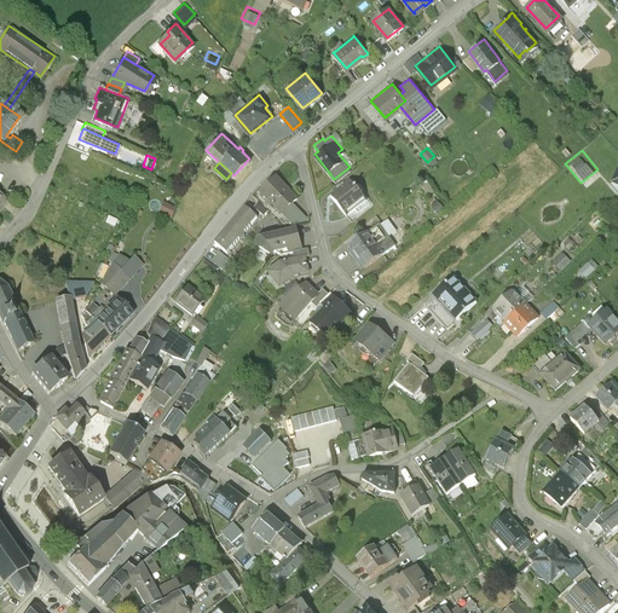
[(260,189),(282,210),(292,201),(296,196),(276,174),(260,189)]
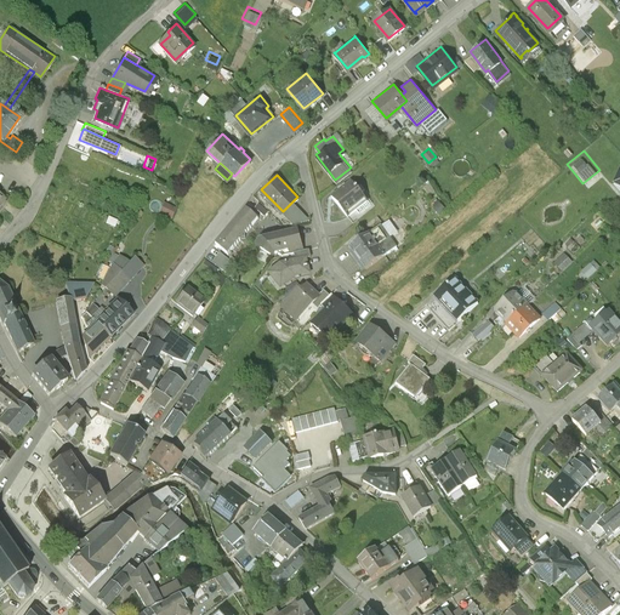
[(351,180),(331,195),(345,211),(364,195),(351,180)]
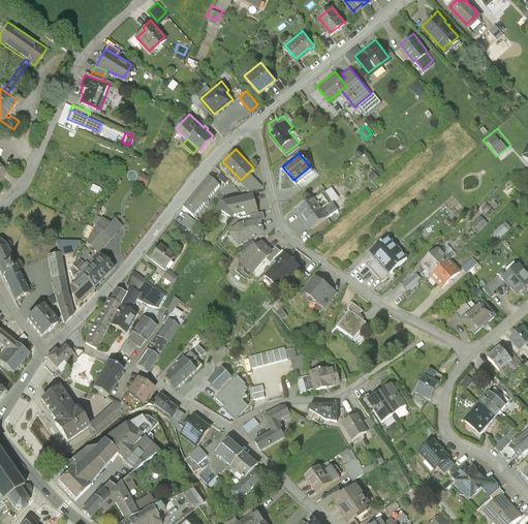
[(149,174),(138,168),(135,177),(145,182),(149,174)]
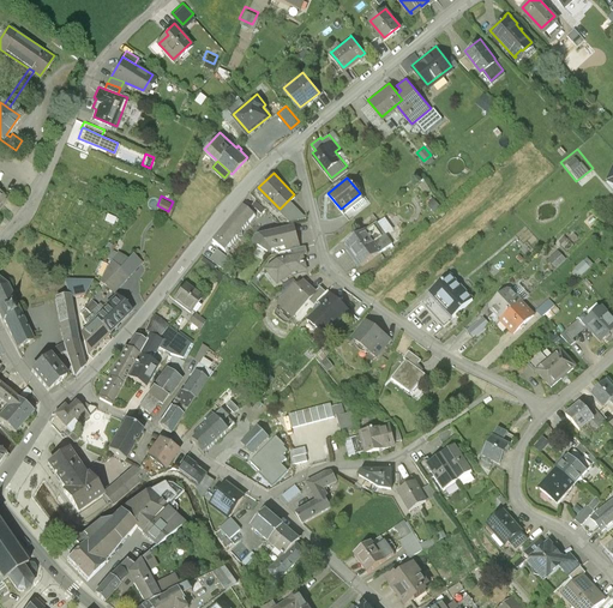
[(305,215),(289,199),(280,209),(289,220),(305,215)]
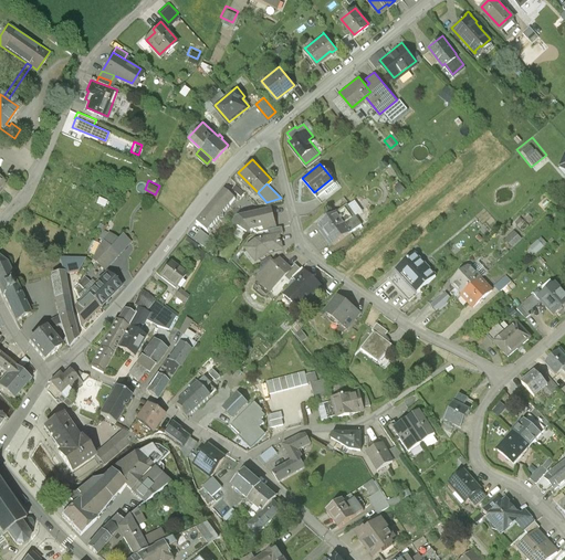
[(234,214),(230,222),(248,231),(250,226),(262,223),(274,220),(271,204),(234,214)]
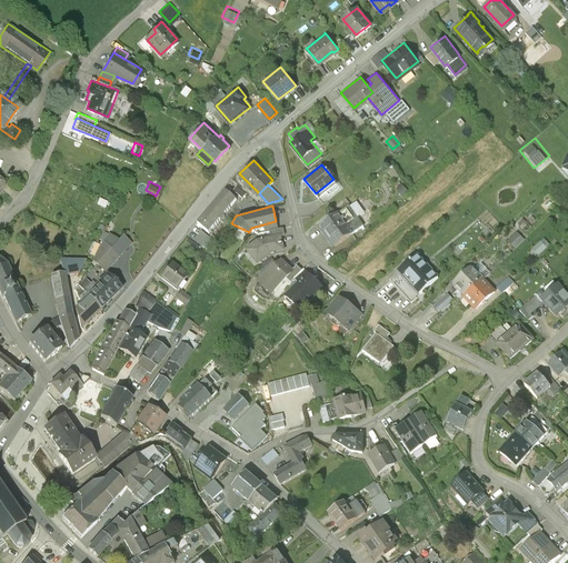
[(349,205),(321,225),(334,243),(362,223),(349,205)]
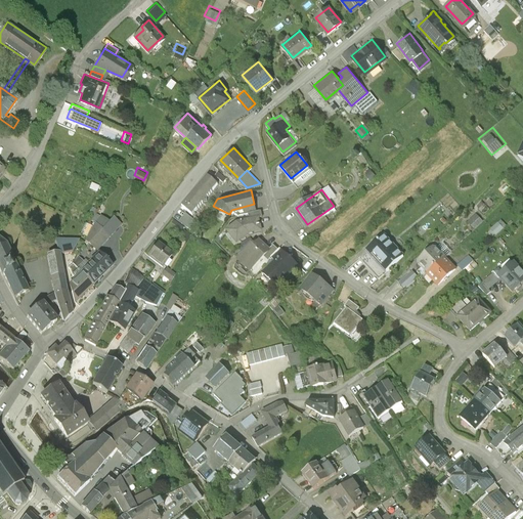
[(247,211),(248,217),(258,214),(261,214),(260,208),(255,209),(247,211)]
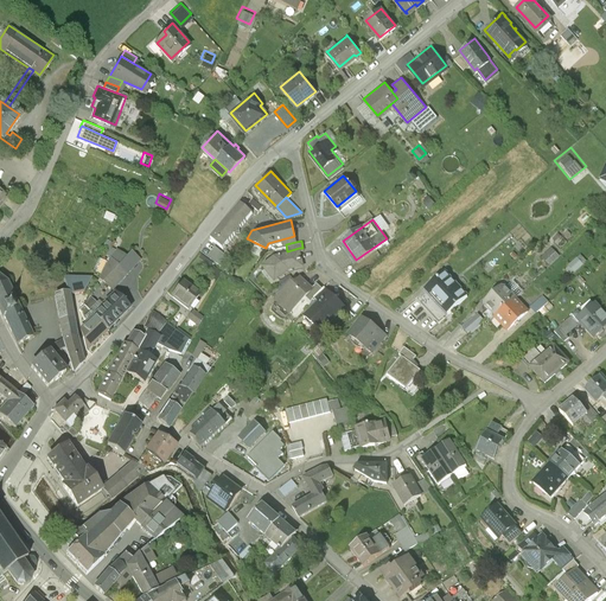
[(126,253),(115,245),(109,254),(103,266),(104,268),(100,274),(110,283),(139,255),(131,247),(126,253)]
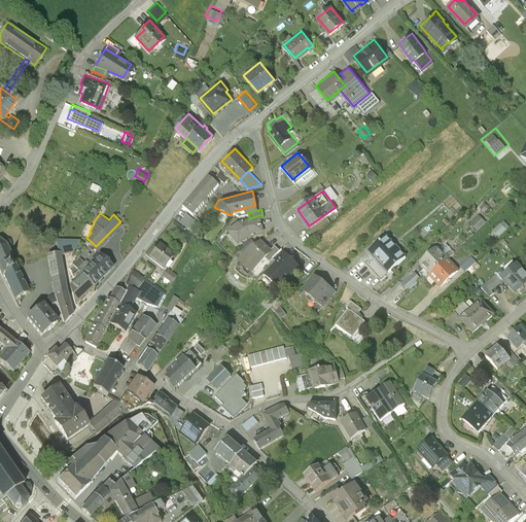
[(478,213),(469,221),(476,229),(485,220),(478,213)]
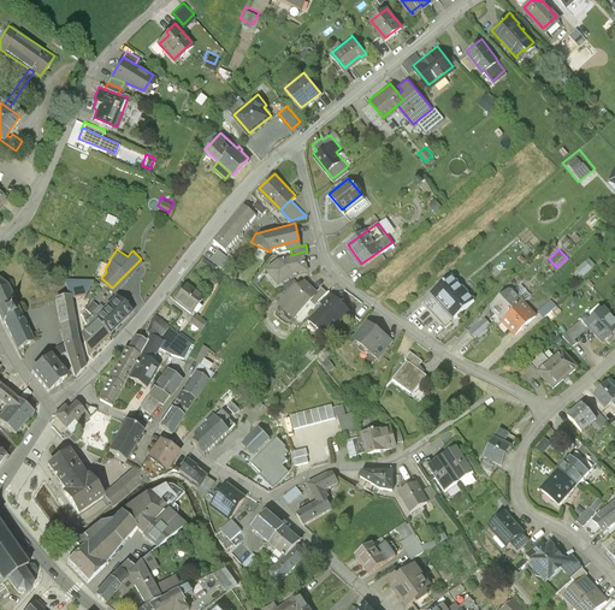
[(307,270),(303,252),(291,255),(279,258),(265,268),(278,285),(293,272),(307,270)]
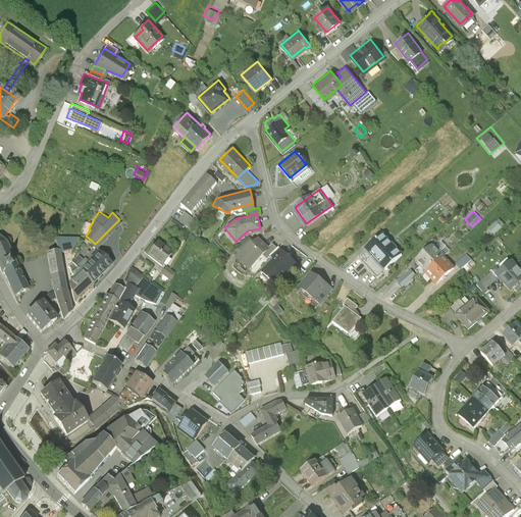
[(498,217),(487,226),(493,233),(503,222),(498,217)]
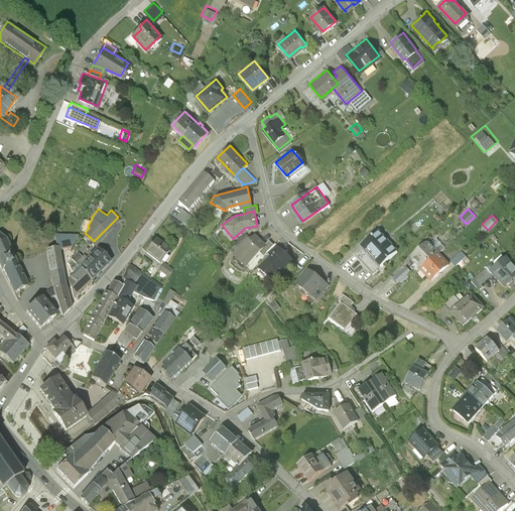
[(379,231),(361,247),(377,266),(396,250),(379,231)]
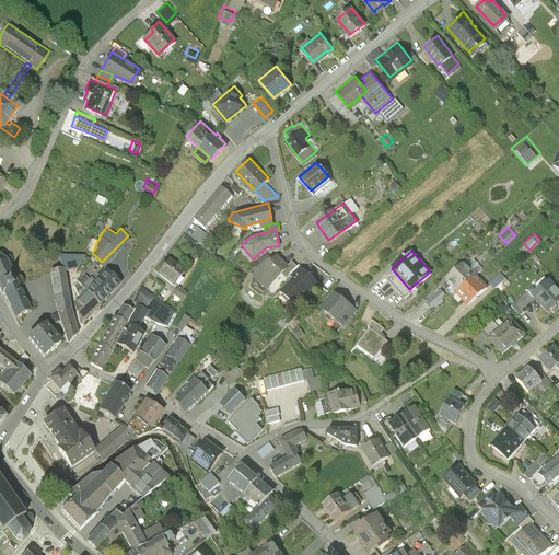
[(61,267),(63,267),(63,268),(77,266),(82,253),(58,252),(61,267)]
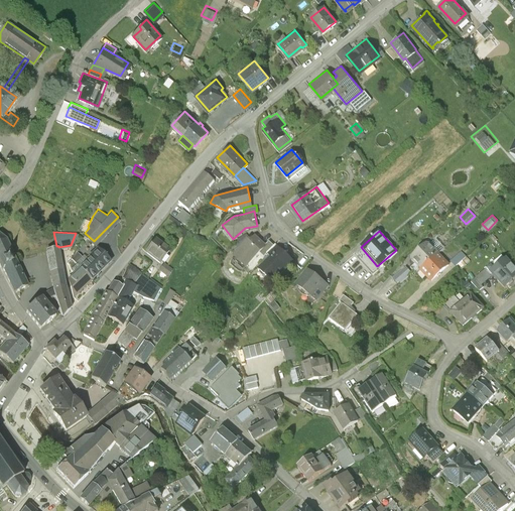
[(2,267),(15,259),(5,237),(0,233),(0,265),(1,267),(2,267)]
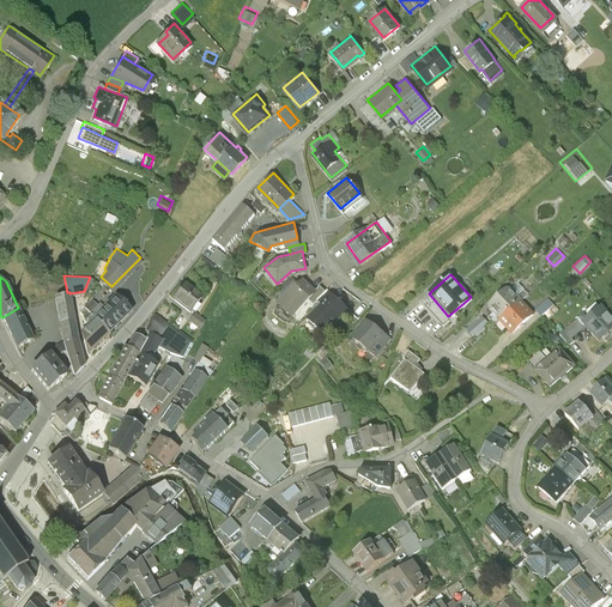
[(201,291),(181,277),(170,292),(189,308),(201,291)]
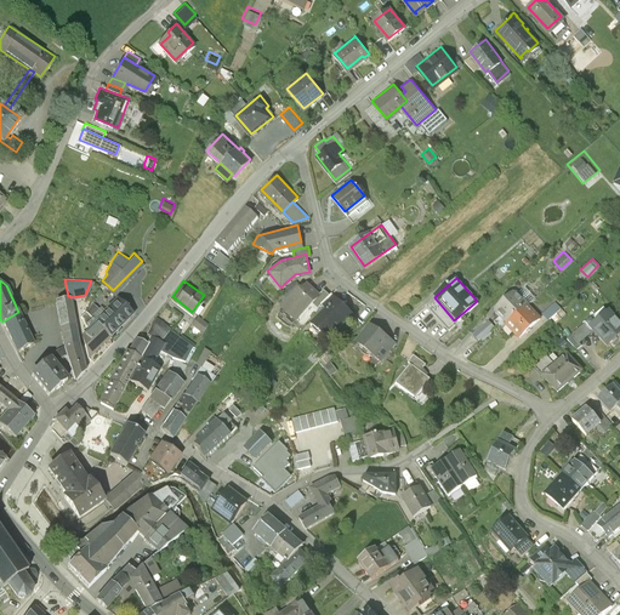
[(300,288),(299,286),(280,307),(295,320),(312,301),(320,294),(307,282),(300,288)]
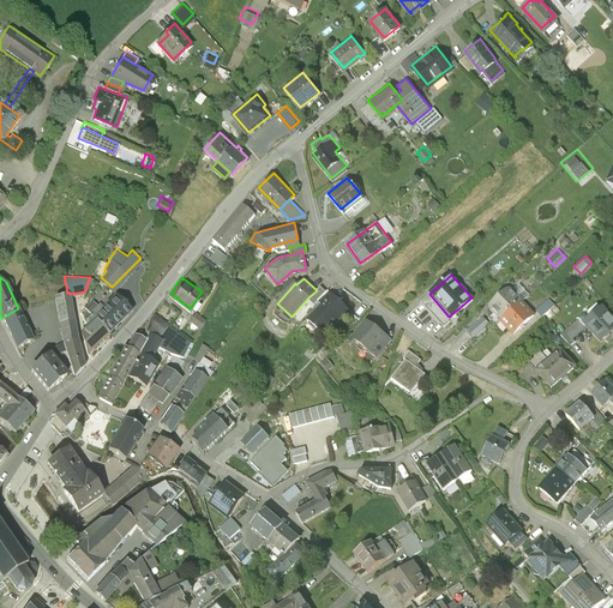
[(487,306),(500,320),(522,300),(509,286),(487,306)]
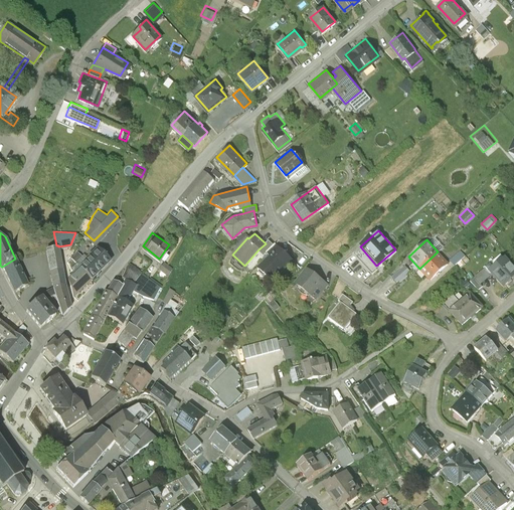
[(268,240),(266,243),(259,249),(263,253),(266,251),(268,253),(274,245),(268,240)]
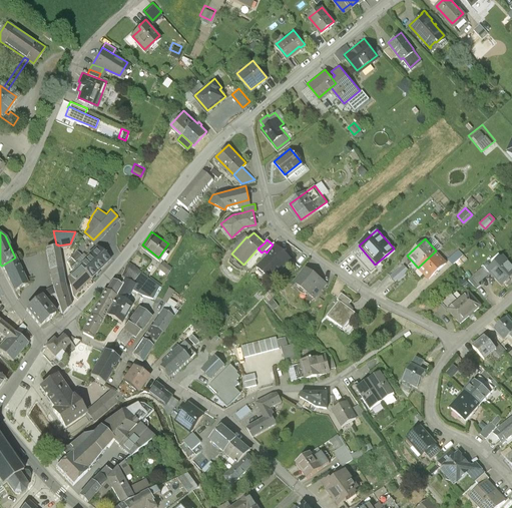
[(292,260),(275,243),(273,244),(267,252),(269,255),(258,267),(272,281),(292,260)]
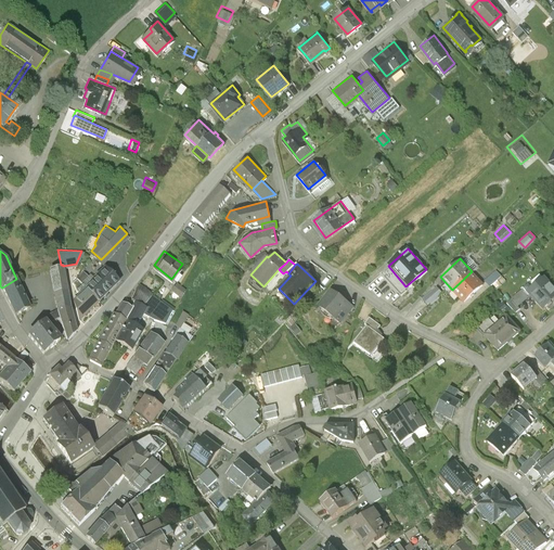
[(49,267),(54,291),(67,290),(63,266),(63,265),(61,265),(49,267)]
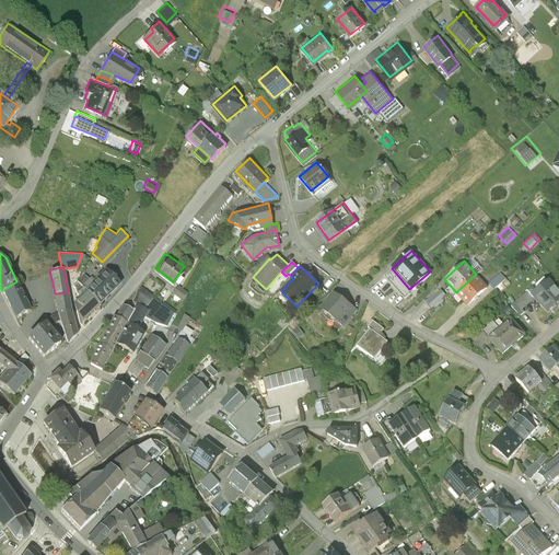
[(85,288),(86,289),(99,301),(119,280),(106,267),(94,279),(85,288)]
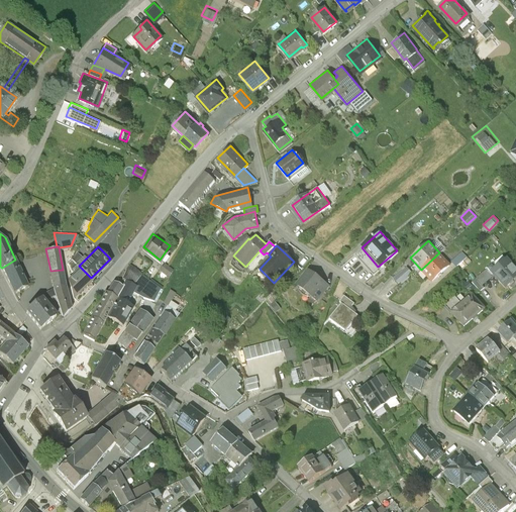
[(77,249),(71,257),(79,266),(87,258),(83,252),(82,253),(77,249)]
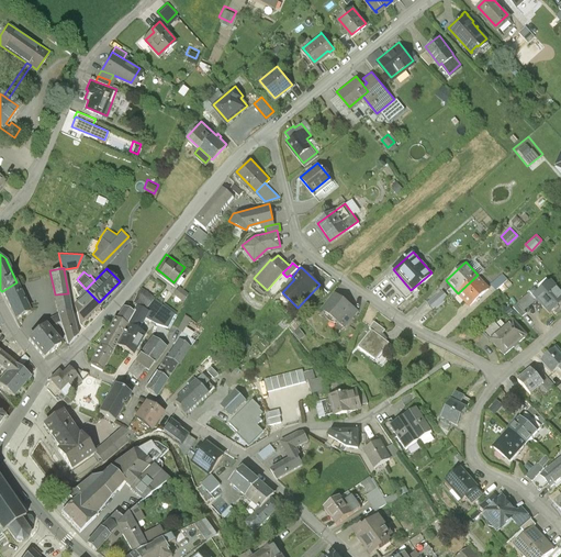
[(502,274),(492,283),(497,288),(504,281),(506,283),(509,281),(502,274)]
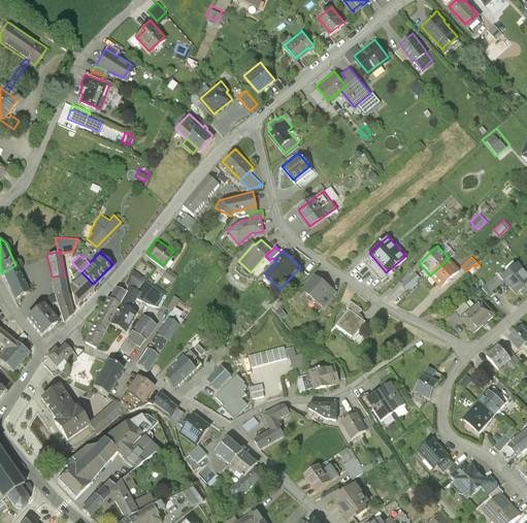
[(460,269),(449,258),(430,275),(441,287),(460,269)]
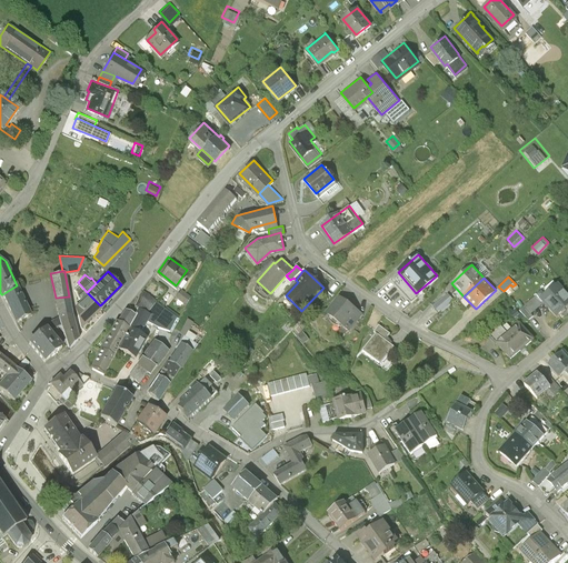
[(567,293),(555,279),(537,294),(542,302),(556,315),(567,304),(567,293)]
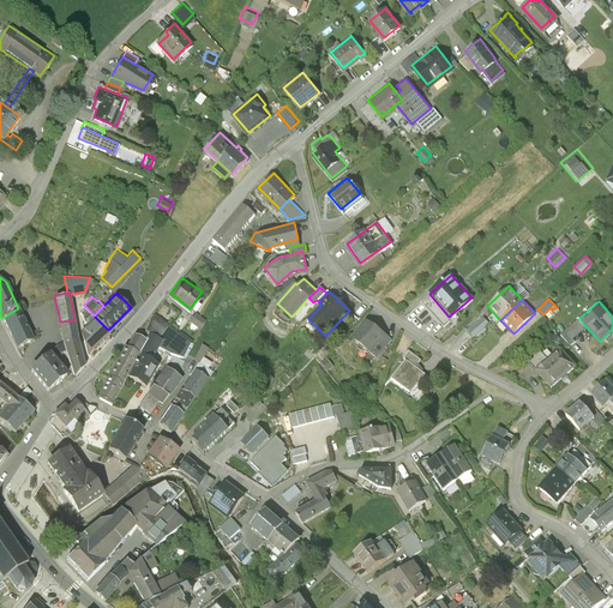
[(84,319),(88,324),(95,317),(94,315),(84,305),(80,307),(83,313),(84,319)]
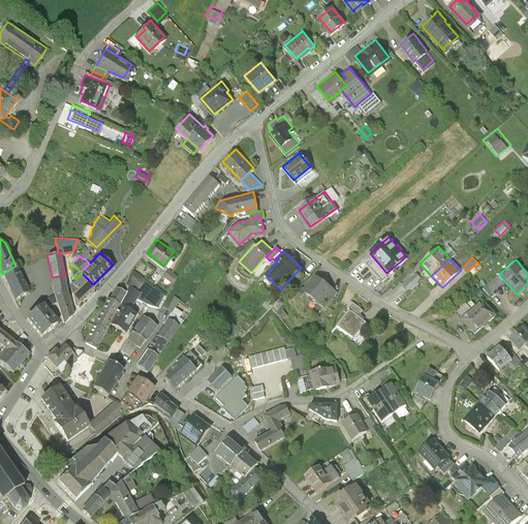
[(27,290),(16,266),(2,274),(12,298),(27,290)]
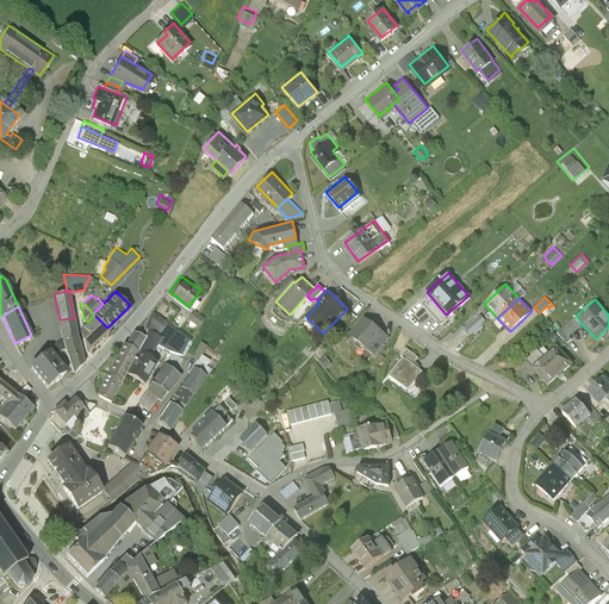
[(204,315),(193,307),(186,316),(198,323),(204,315)]
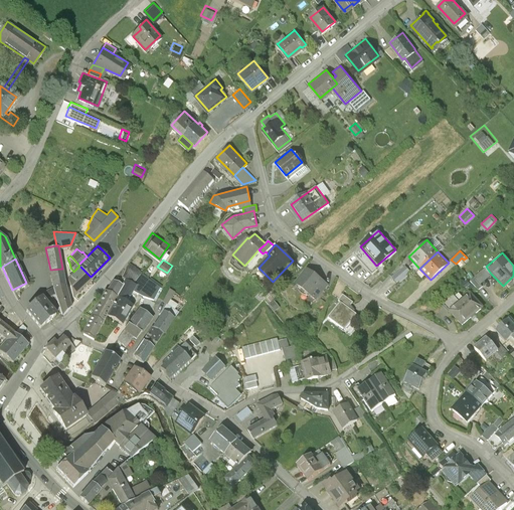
[(120,276),(123,277),(132,281),(140,271),(141,269),(128,261),(124,267),(120,276)]
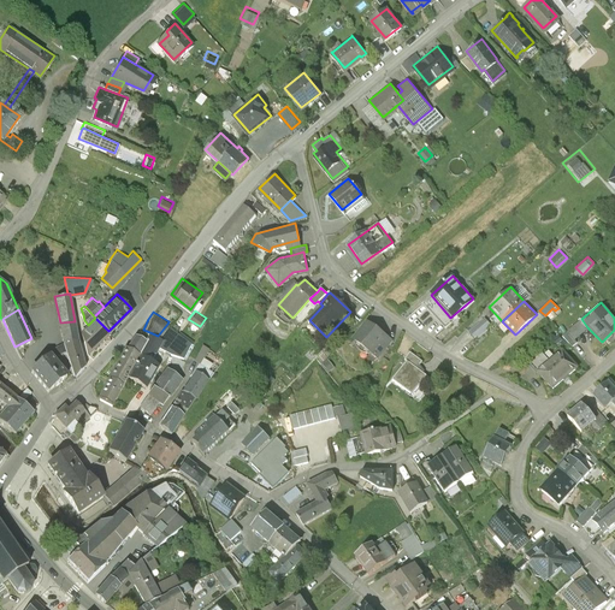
[(491,325),(484,317),(469,330),(475,338),(491,325)]
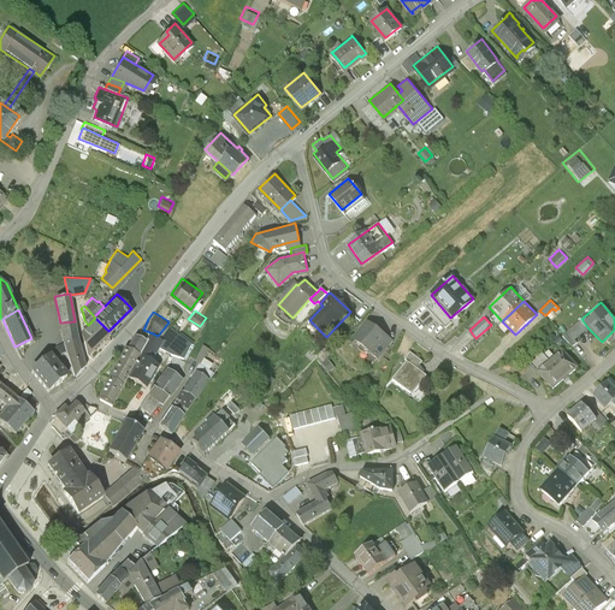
[(83,339),(87,353),(108,331),(95,318),(88,325),(89,326),(84,331),(88,335),(83,339)]
